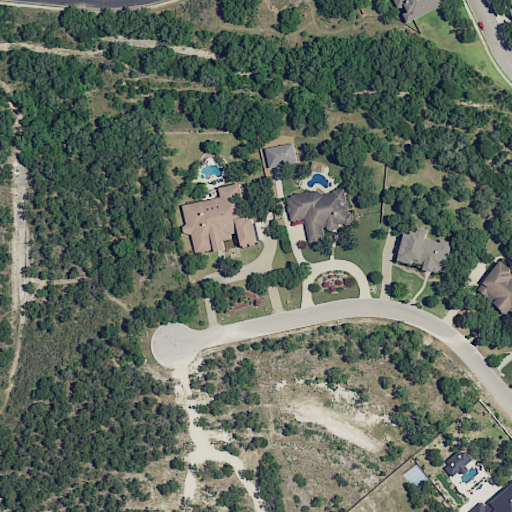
[(393,0),(397,9),(401,8),(406,21),(444,6),(441,0),(393,0)]
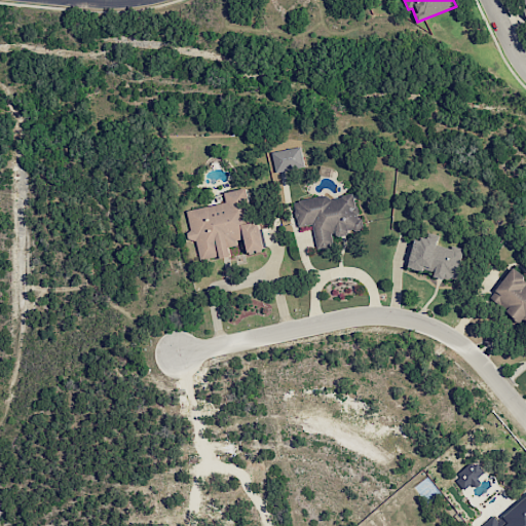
[(275,173),(304,166),(301,147),(271,152),(275,173)]
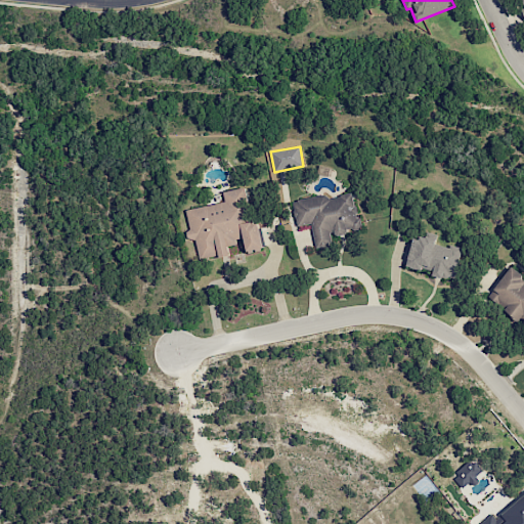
[(185,209),(190,235),(194,234),(199,259),(228,254),(227,244),(245,241),(247,253),(263,250),(258,221),(251,222),(246,187),(223,191),(225,203),(185,209)]
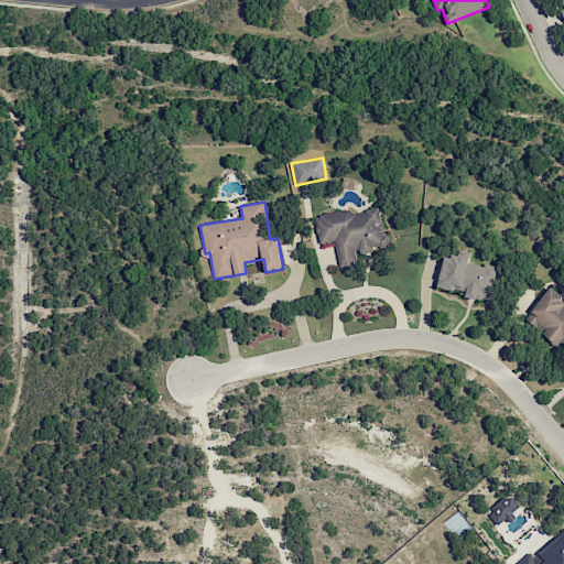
[(314,218),(320,243),(334,240),(339,267),(358,262),(356,252),(388,246),(379,205),(314,218)]
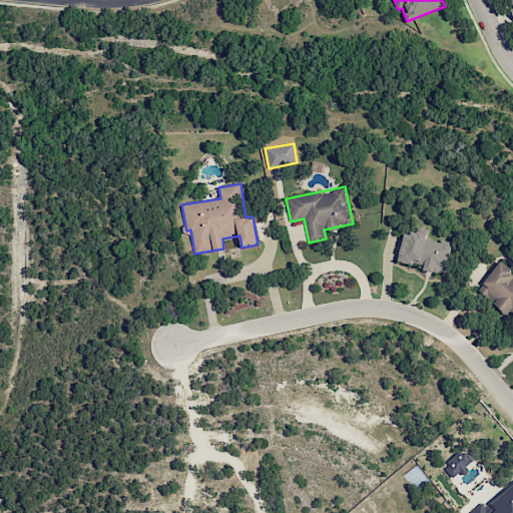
[(452,243),(427,237),(428,229),(419,227),(418,233),(404,231),(399,261),(424,266),(423,270),(446,274),(452,243)]
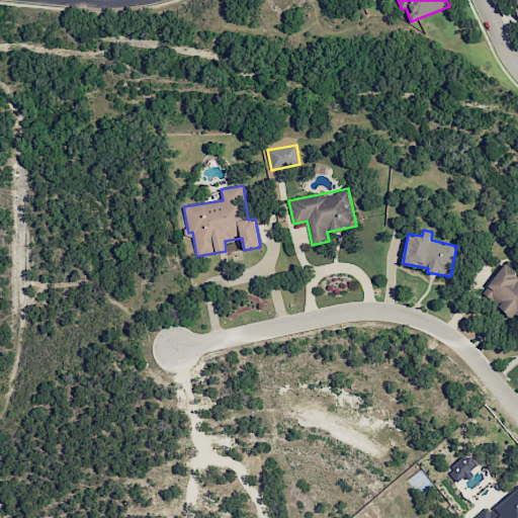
[(517,321),(517,320),(517,275),(504,265),(482,293),(517,321)]
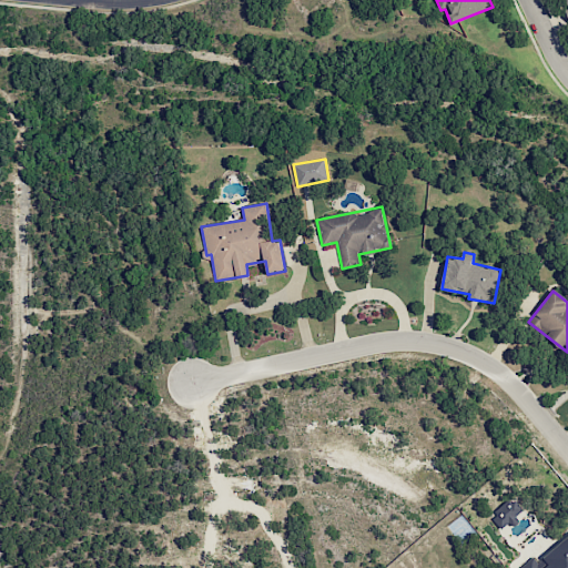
[(503,530),(518,519),(516,516),(524,509),(514,496),(490,513),(503,530)]
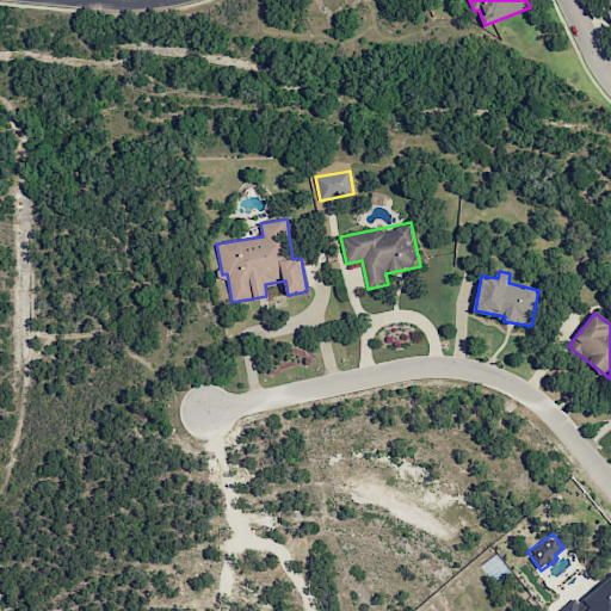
[(610,610),(610,578),(578,605),(573,599),(557,610),(610,610)]
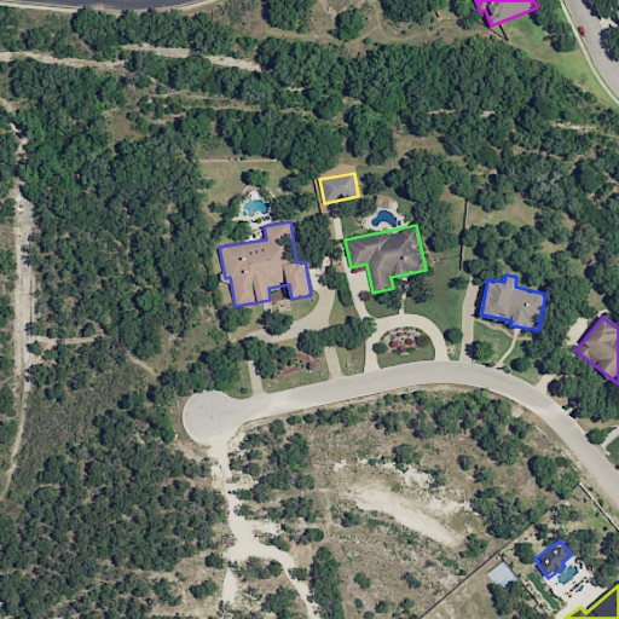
All buildings are outlined.
